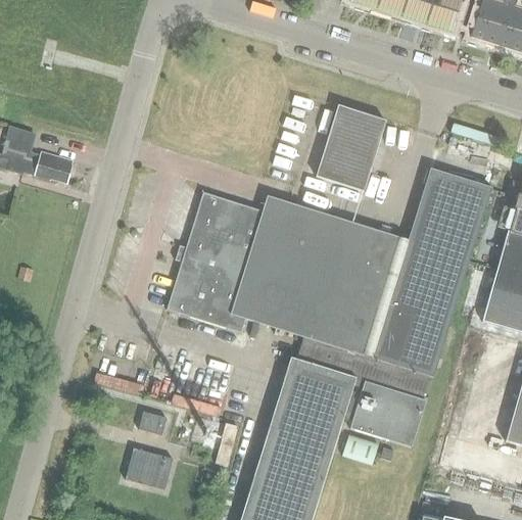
[(377,0),(376,5),(399,12),(404,0),(377,0)]
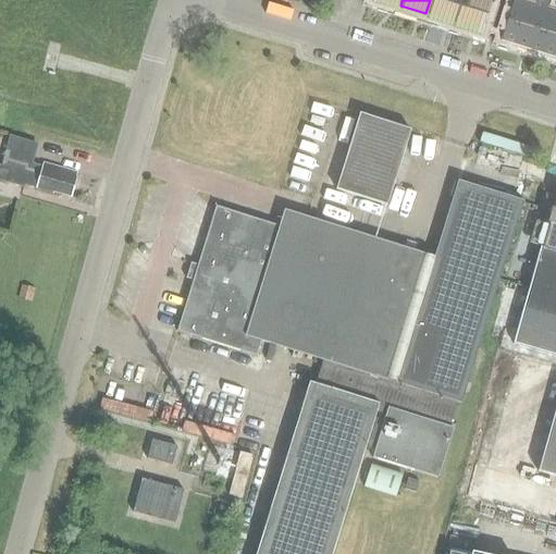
[(430,0),(425,13),(448,21),(453,22),(458,0),(430,0)]
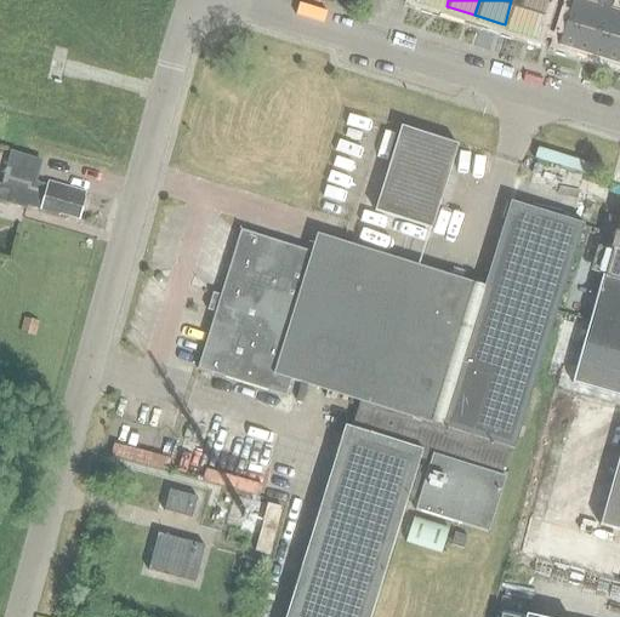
[(511,0),(505,24),(536,34),(546,0),(511,0)]
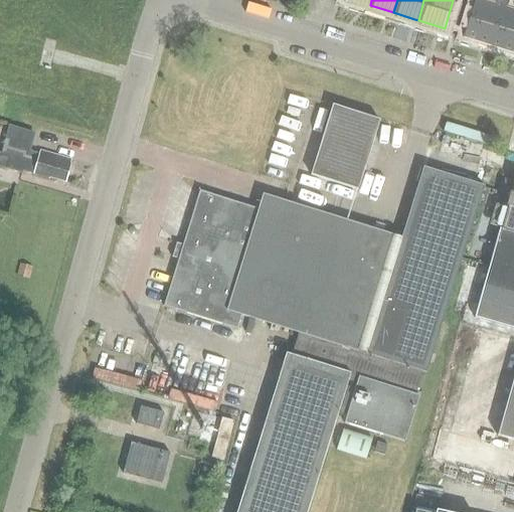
[(474,0),(464,34),(483,40),(488,41),(500,3),(496,2),(490,0),(474,0)]
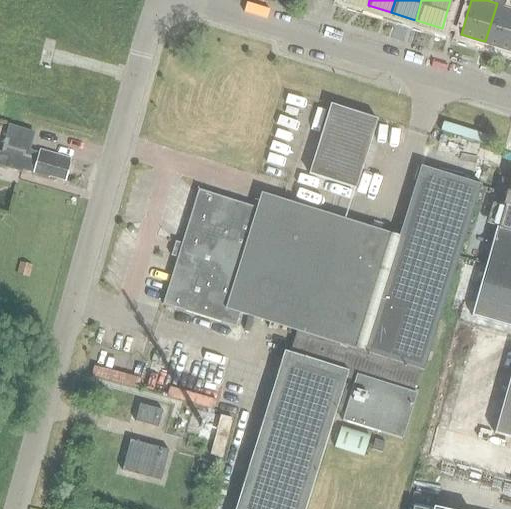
[(493,0),(493,2),(497,3),(485,41),(509,49),(510,44),(510,7),(503,5),(504,0),(493,0)]
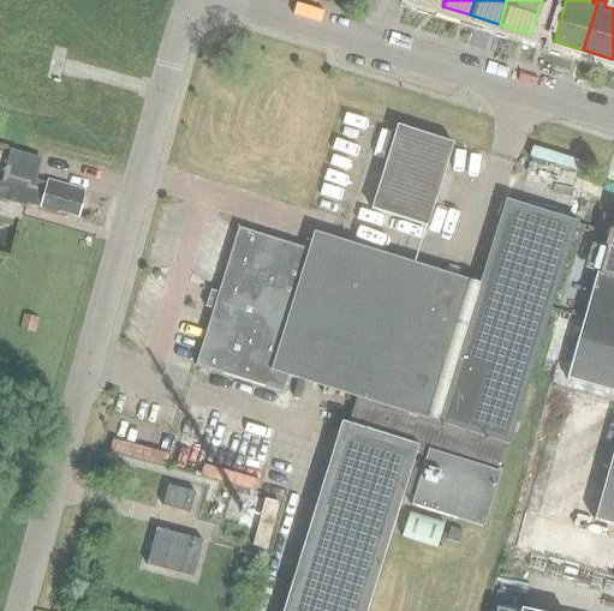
[(453,141),(418,131),(397,124),(371,205),(427,223),(453,141)]
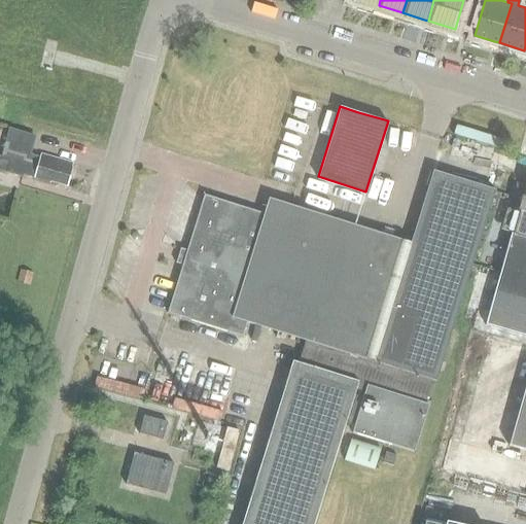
[(0,168),(6,170),(23,175),(23,172),(35,176),(34,178),(49,182),(50,179),(67,183),(72,166),(71,166),(72,161),(41,152),(40,155),(29,152),(34,134),(9,126),(1,154),(0,153),(0,168)]
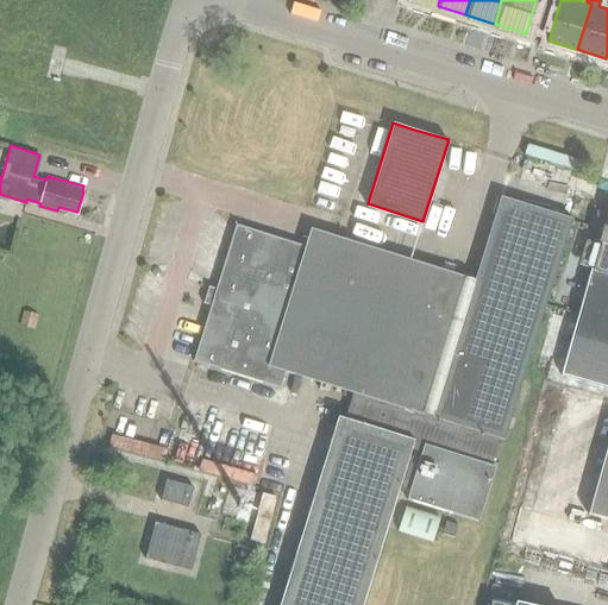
[(338,415),(279,604),(362,604),(400,485),(409,489),(407,497),(478,520),(495,465),(491,464),(500,436),(505,438),(572,216),(501,195),(474,283),(462,279),(464,275),(311,227),(306,244),(236,222),(194,359),(280,386),(286,370),(353,390),(345,417),(338,415)]
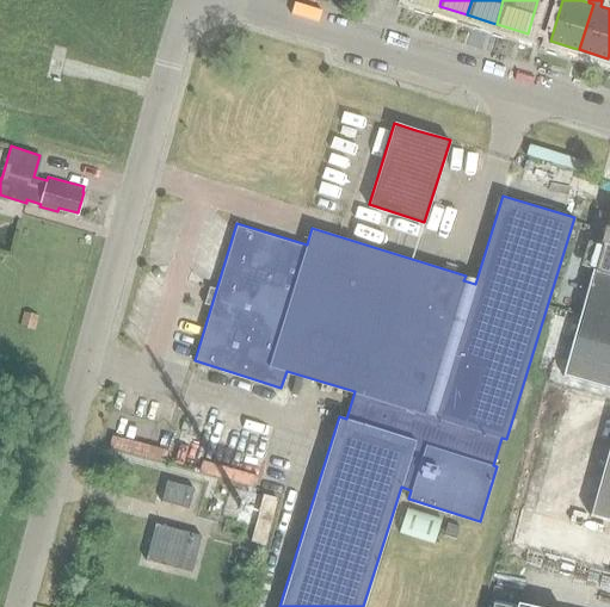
[(573,336),(564,375),(609,388),(609,218),(608,225),(604,225),(604,227),(601,241),(603,242),(596,268),(593,267),(573,336)]
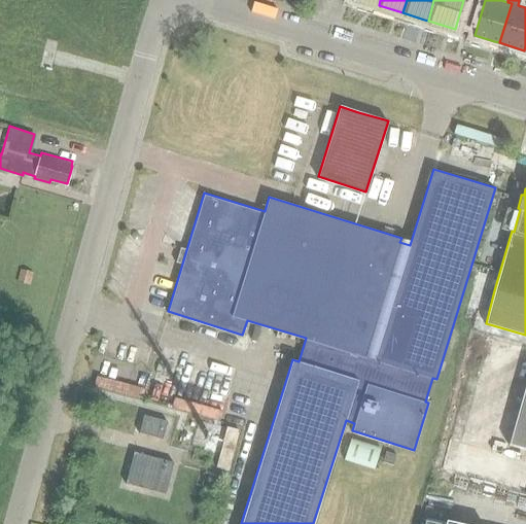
[(16,280),(30,283),(33,270),(20,267),(16,280)]
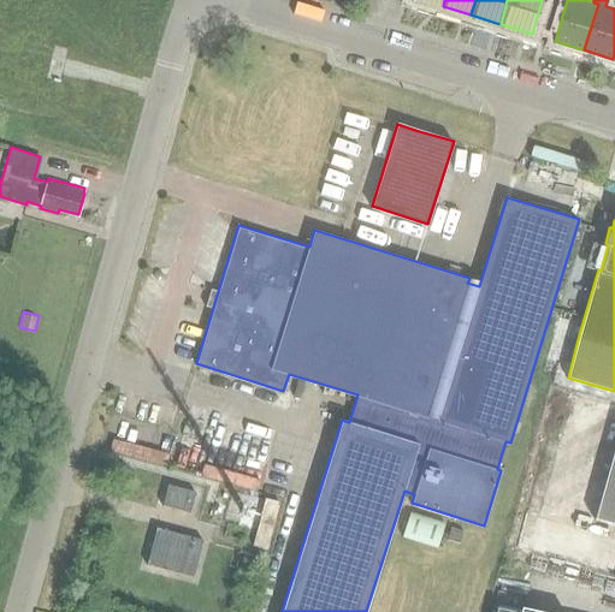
[(614,446),(595,518),(614,523),(614,446)]
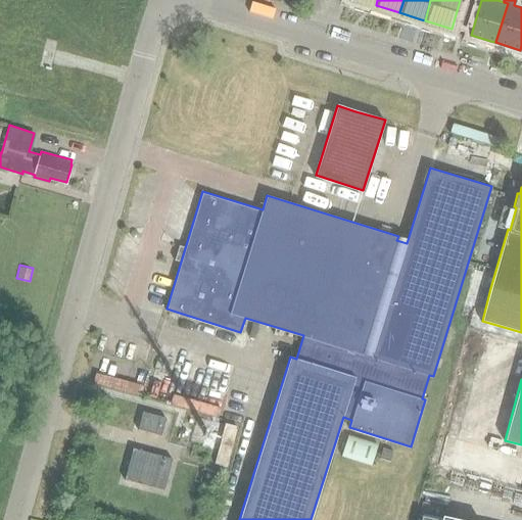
[(138,428),(161,434),(167,417),(143,411),(138,428)]
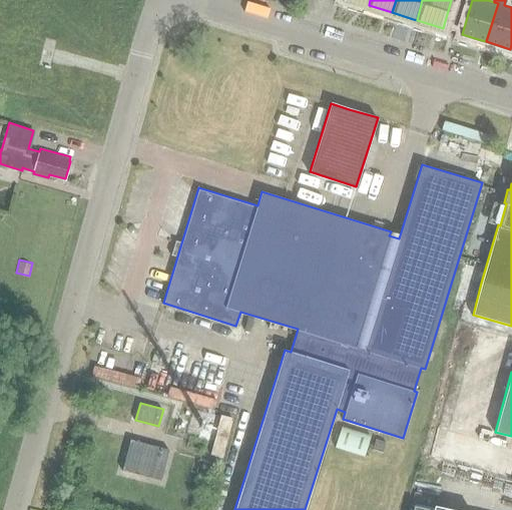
[(232,417),(220,414),(210,454),(222,457),(232,417)]
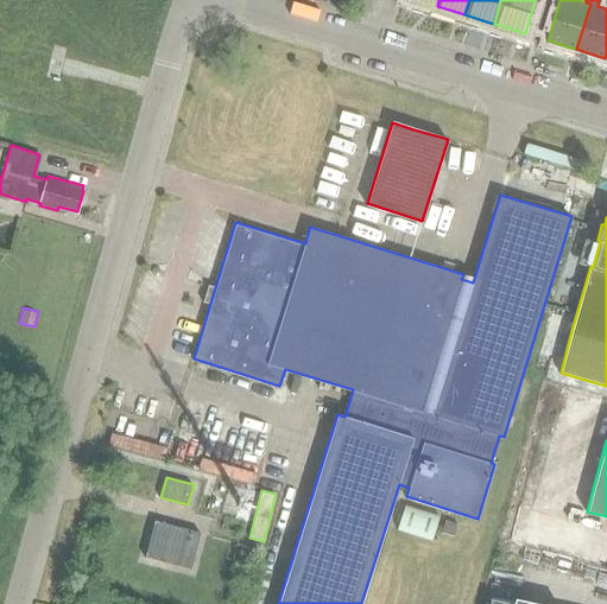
[(396,529),(431,540),(438,515),(404,504),(396,529)]
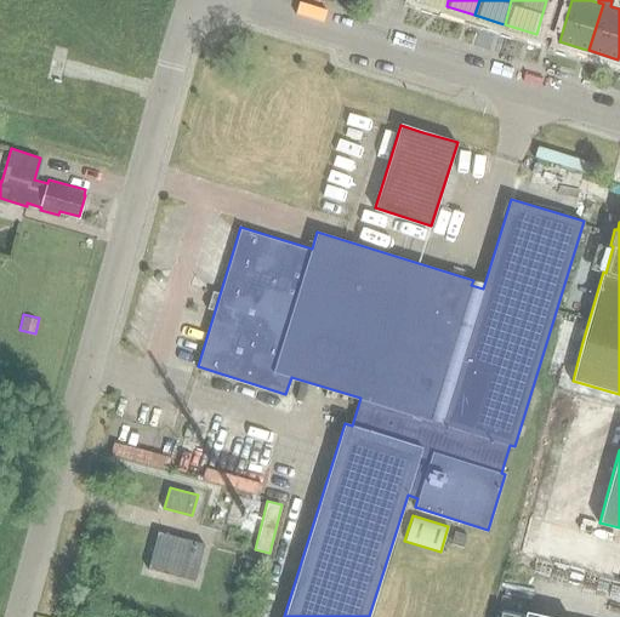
[(451,542),(464,546),(467,533),(455,530),(451,542)]
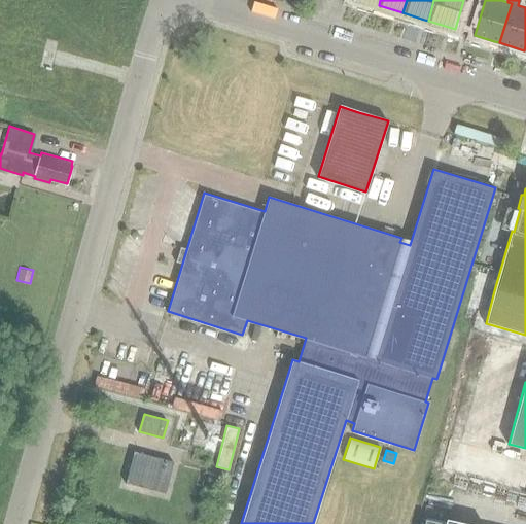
[(166,492),(174,461),(134,451),(126,482),(166,492)]
